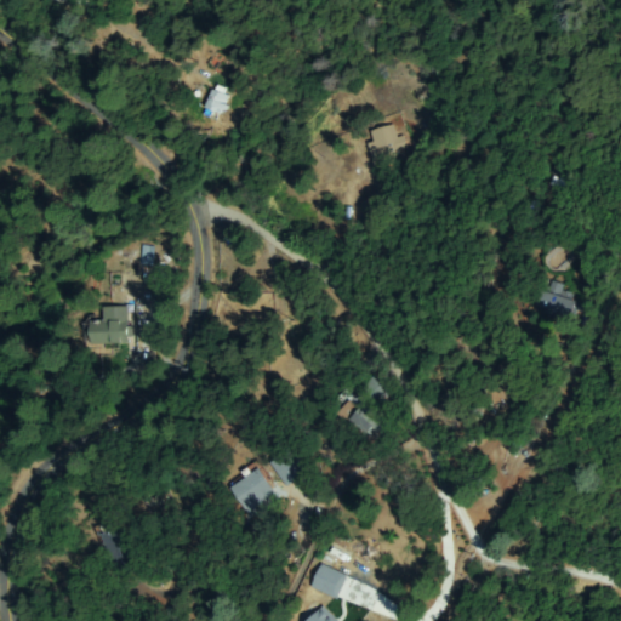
[(210,110),(211,89),(224,90),(223,112),(210,110)]
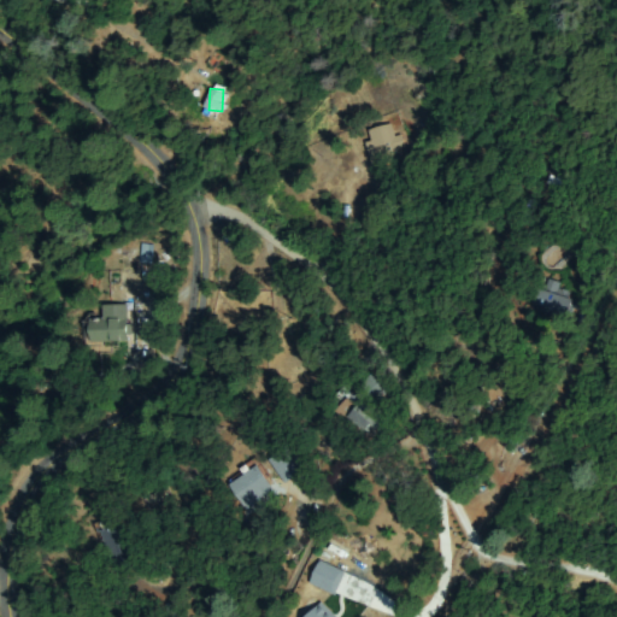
[(397,163),(374,166),(368,130),(392,127),(397,163)]
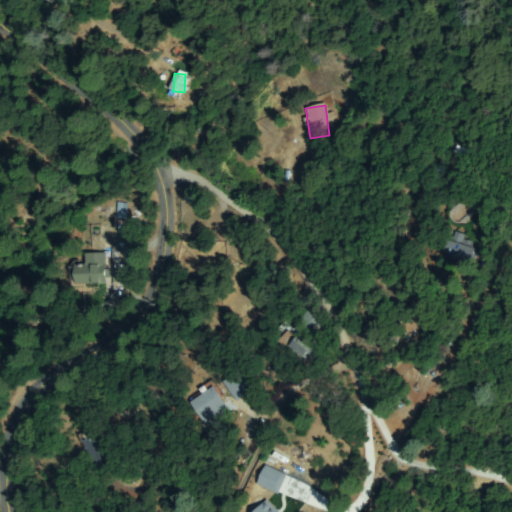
[(124,218),(125,202),(114,202),(113,218),(124,218)]
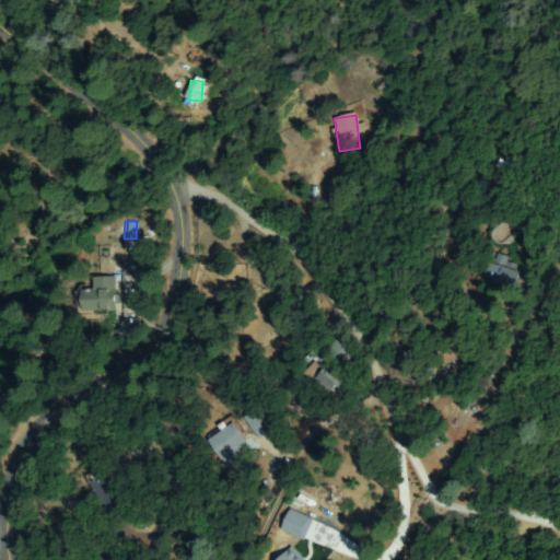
[(521,270),(517,288),(488,281),(493,256),(505,259),(503,267),(521,270)]
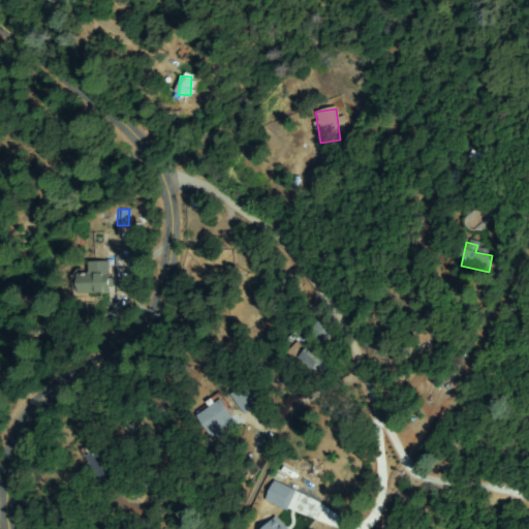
[(109,261),(112,290),(75,293),(73,274),(92,272),(91,263),(109,261)]
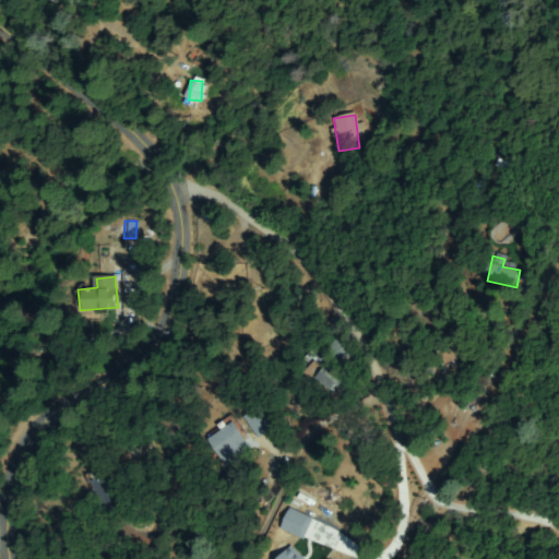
[(336,341),(348,348),(339,365),(325,356),(336,341)]
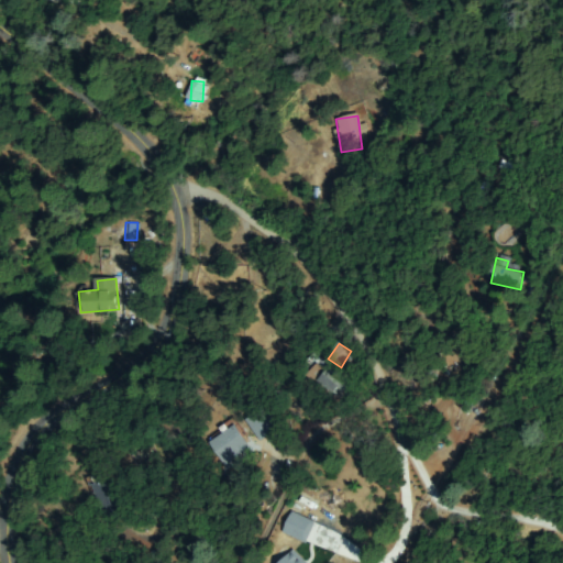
[(309,379),(313,370),(306,366),(308,361),(354,381),(348,395),(309,379)]
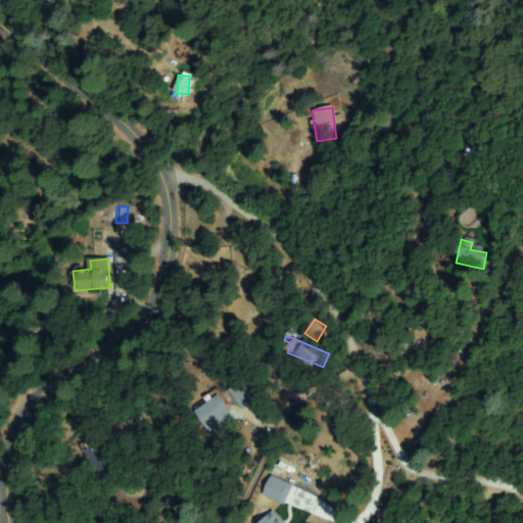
[(259,396),(243,409),(231,391),(246,380),(259,396)]
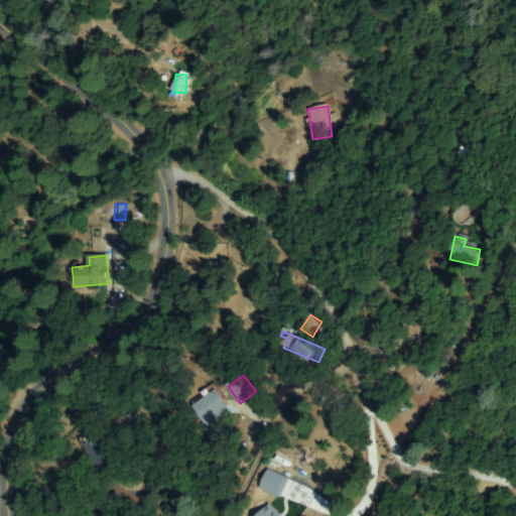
[(192,405),(215,390),(228,410),(206,425),(192,405)]
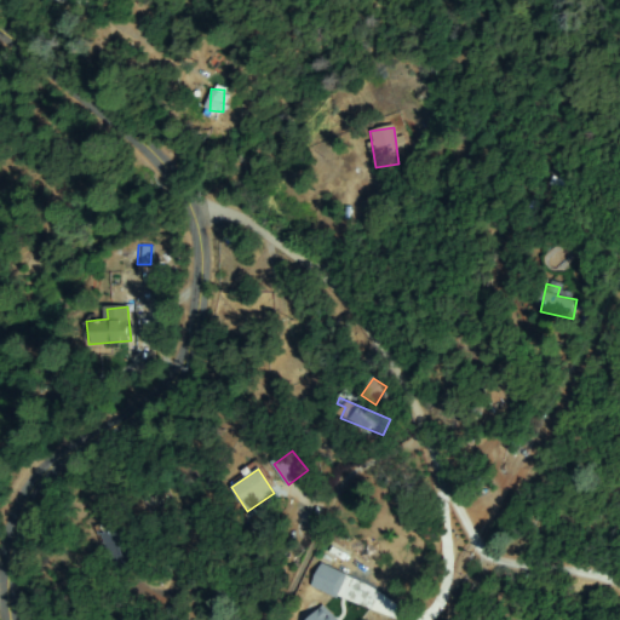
[(119,561),(104,566),(102,557),(109,555),(101,530),(120,523),(136,567),(122,572),(119,561)]
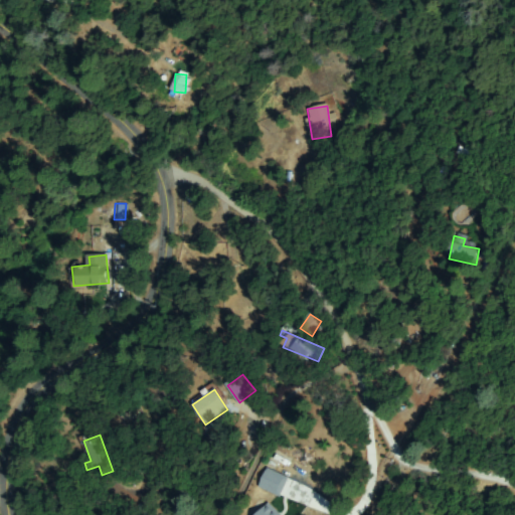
[(260,485),(268,467),(291,477),(284,495),(260,485)]
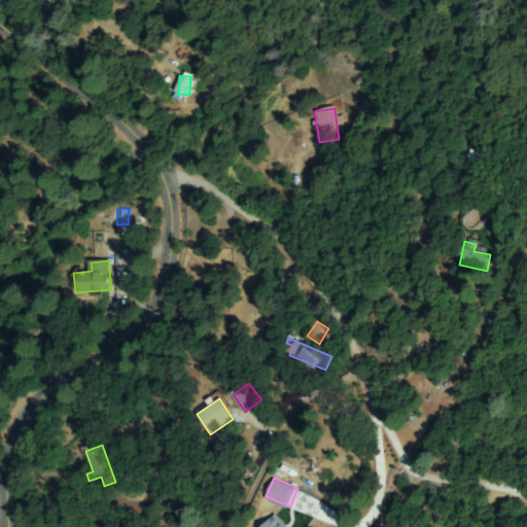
[(260,526),(286,526),(275,515),(260,526)]
